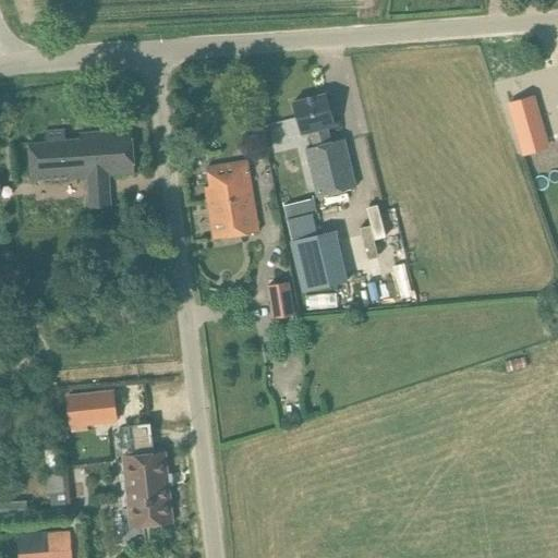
[(521,79),(499,86),(505,102),(510,119),(516,135),(537,129),(532,112),(526,95),(521,79)]
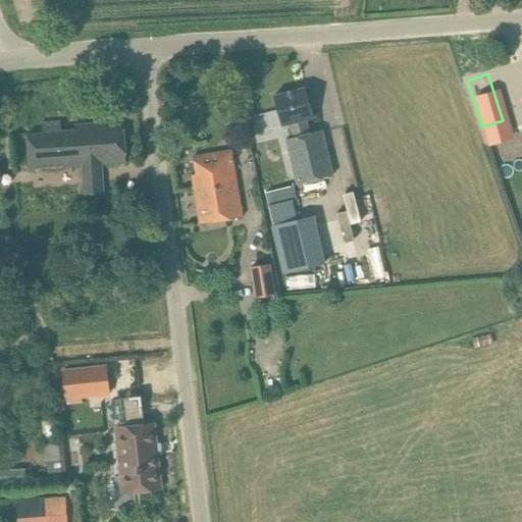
[(305,88),(274,96),(281,125),(292,122),(295,137),(284,139),(297,185),(331,175),(320,129),(309,133),(305,119),(313,116),(305,88)]
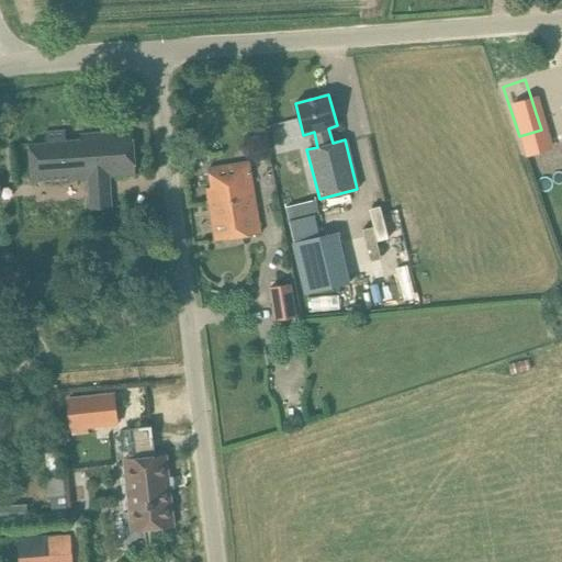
[(46,144),(30,145),(32,181),(89,177),(92,210),(112,208),(110,177),(136,176),(133,132),(81,135),(81,141),(67,142),(66,132),(45,133),(46,144)]
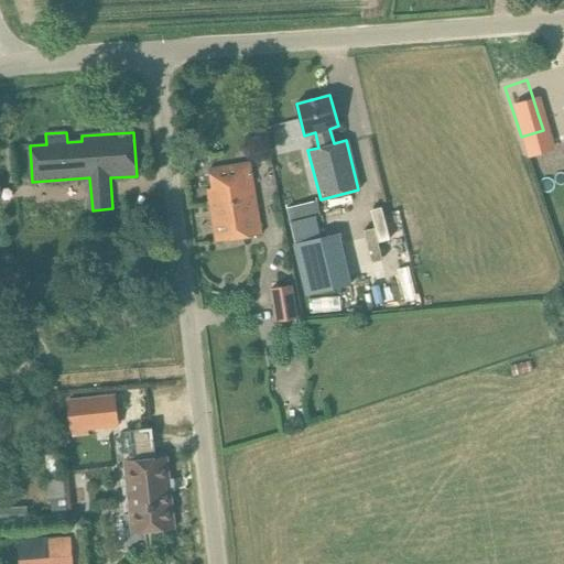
[(250,163),(209,170),(213,188),(207,190),(216,242),(262,235),(250,163)]
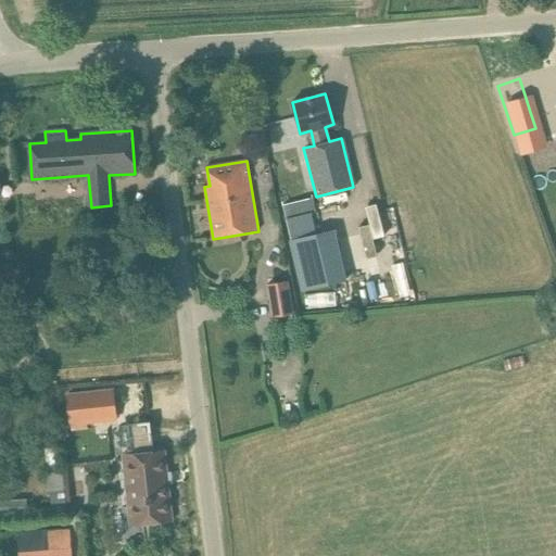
[(291,237),(317,230),(308,199),(283,205),(291,237)]
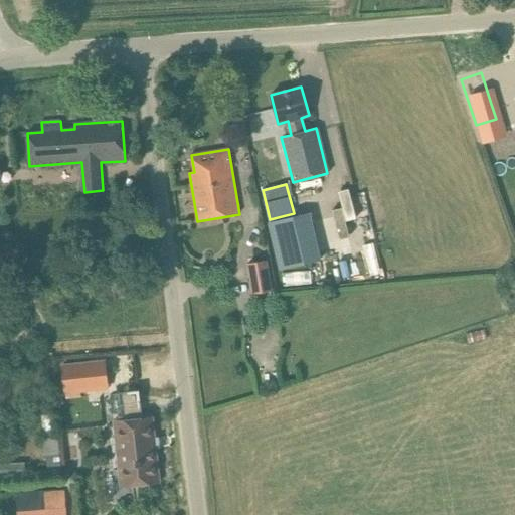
[(270,222),(282,275),(317,267),(305,214),(270,222)]
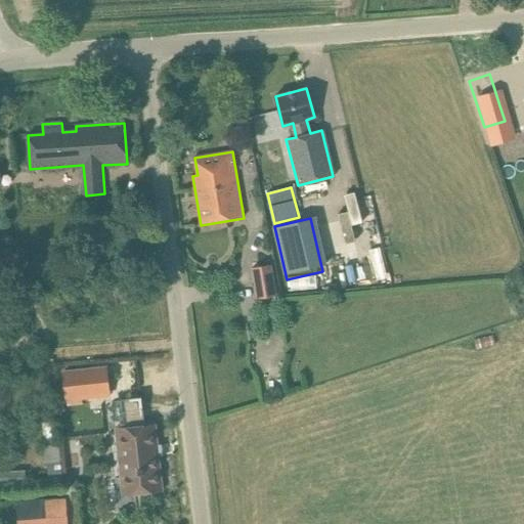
[(273,265),(253,268),(258,299),(277,296),(273,265)]
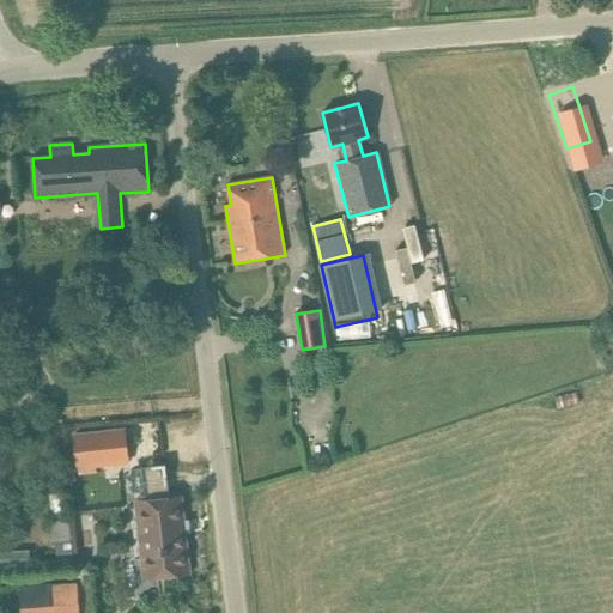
[(125,430),(72,436),(76,468),(128,463),(125,430)]
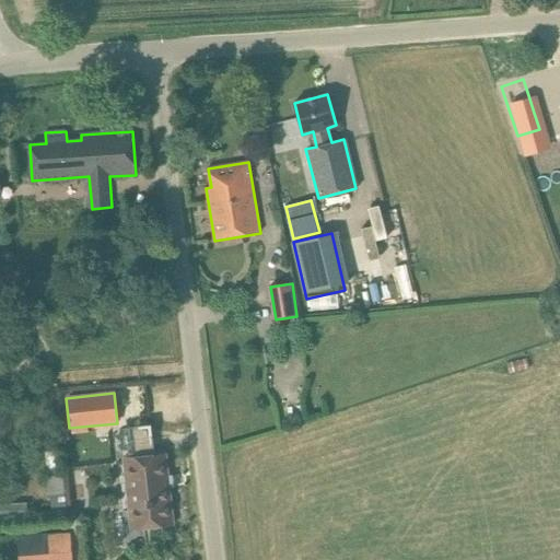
[(135,445),(153,443),(151,424),(132,428),(135,445)]
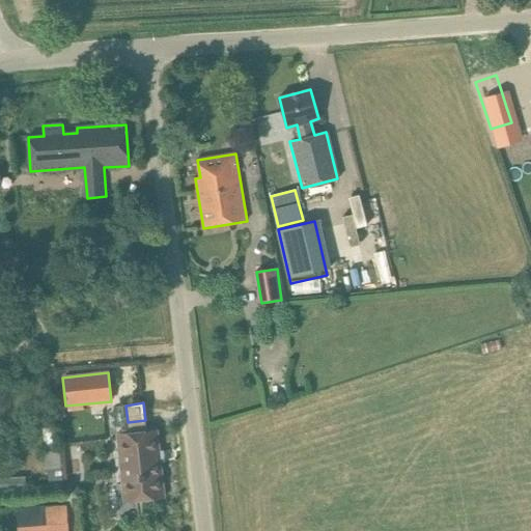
[(57,449),(56,426),(44,427),(46,469),(48,469),(49,483),(63,482),(60,449),(57,449)]
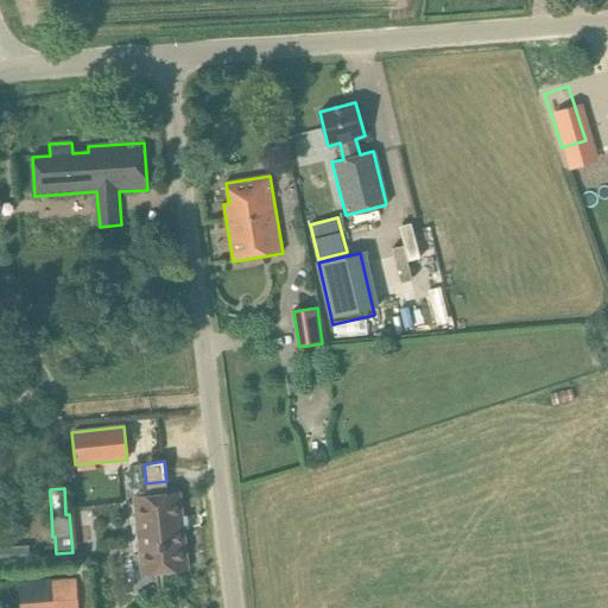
[(181,493),(134,498),(143,574),(189,569),(181,493)]
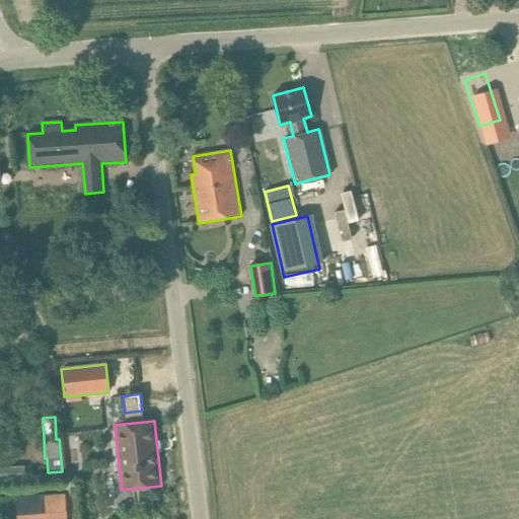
[(0,474),(25,474),(25,464),(0,465),(0,474)]
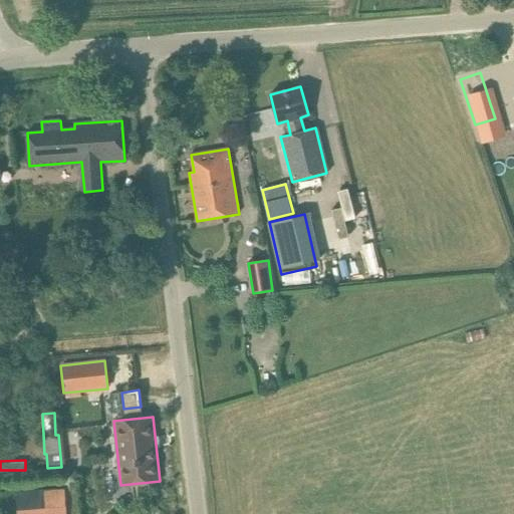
[(66,513),(65,489),(16,492),(17,513),(66,513)]
